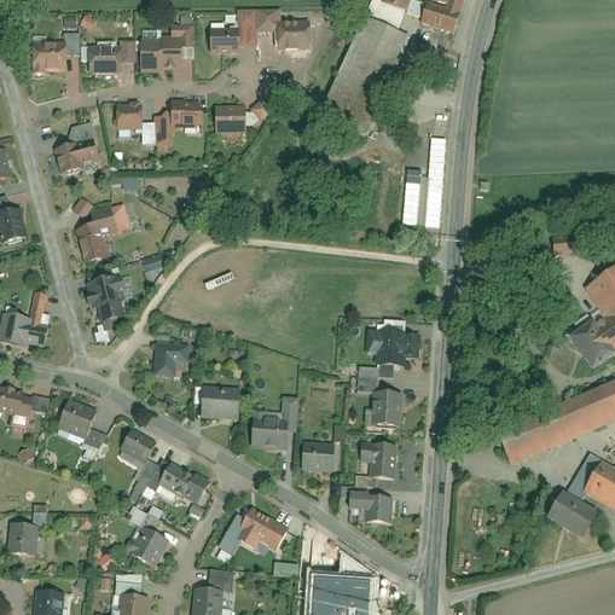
[(377,0),(376,4),(402,11),(405,0),(377,0)]
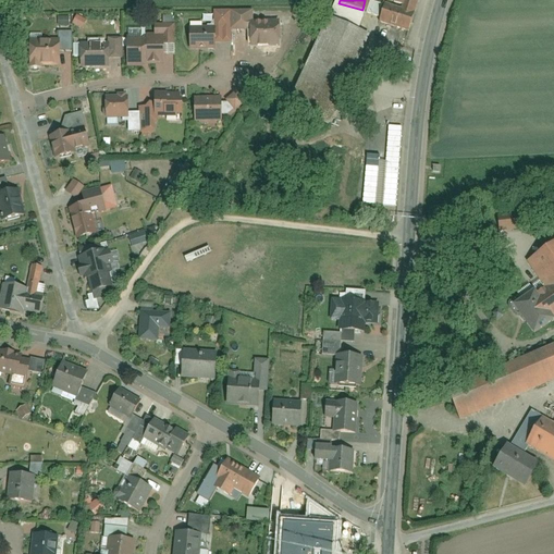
[(389,0),(389,2),(382,0),(379,0),(372,21),(405,31),(414,0),(389,0)]
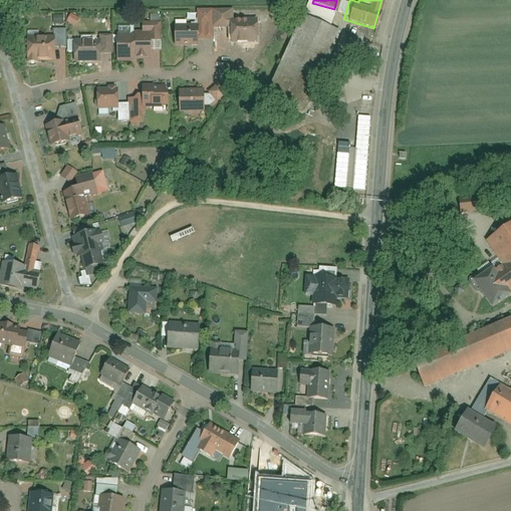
[(232,19),(232,7),(197,8),(198,22),(198,35),(213,35),(212,25),(232,24),(232,19)]
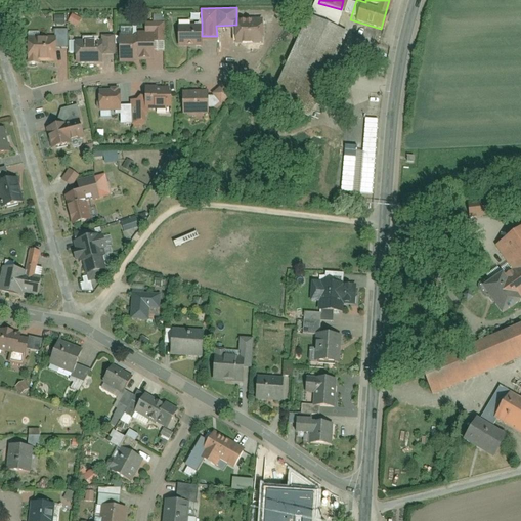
[(63,11),(53,11),(53,20),(63,20),(63,11)]
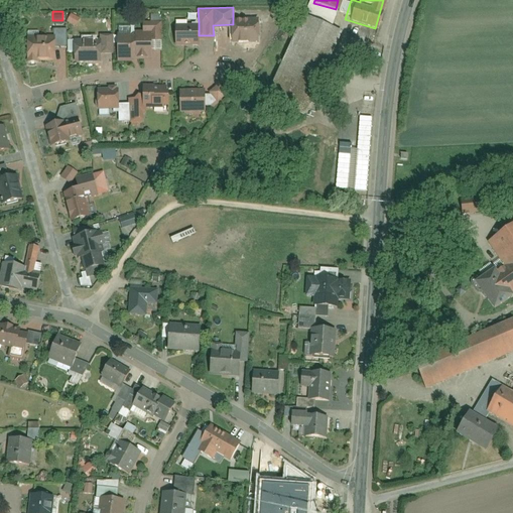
[(79,15),(71,11),(66,19),(75,23),(79,15)]
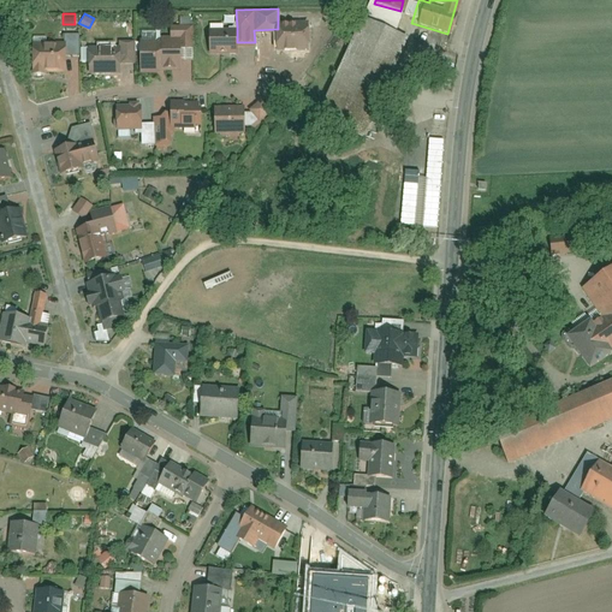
[(406,37),(364,18),(321,110),(363,130),(406,37)]
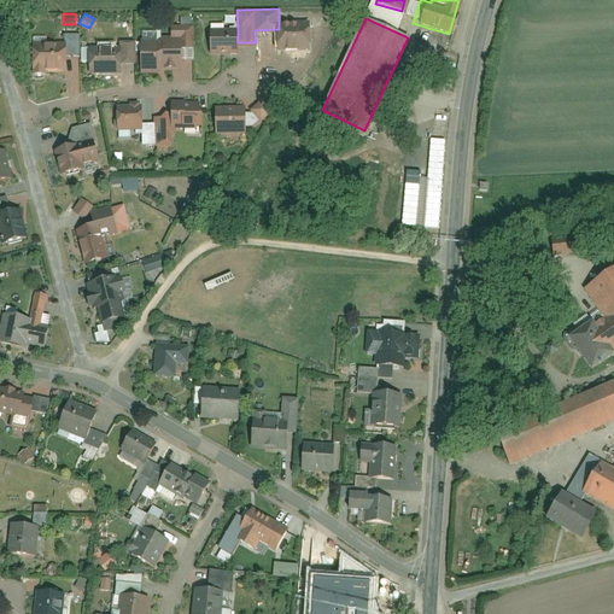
[(280,51),(310,50),(309,22),(279,23),(279,29),(280,51)]
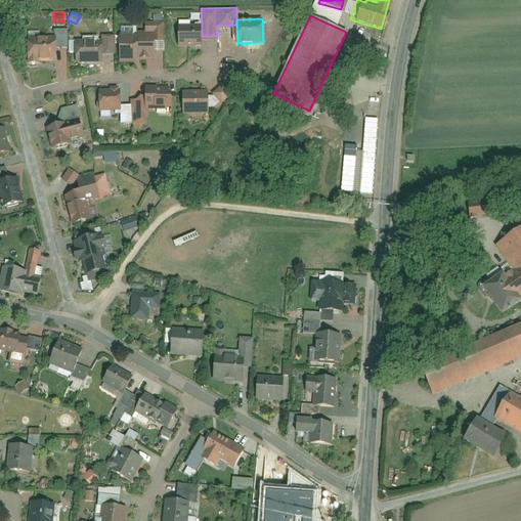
[(162,20),(145,20),(145,29),(152,29),(163,29),(162,20)]
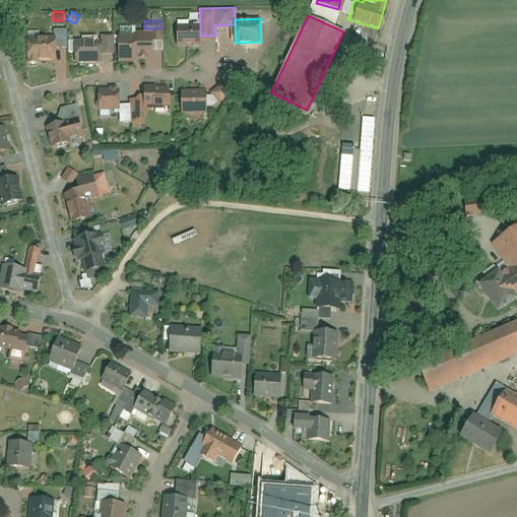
[(200,22),(178,23),(179,43),(200,43),(200,36),(200,22)]
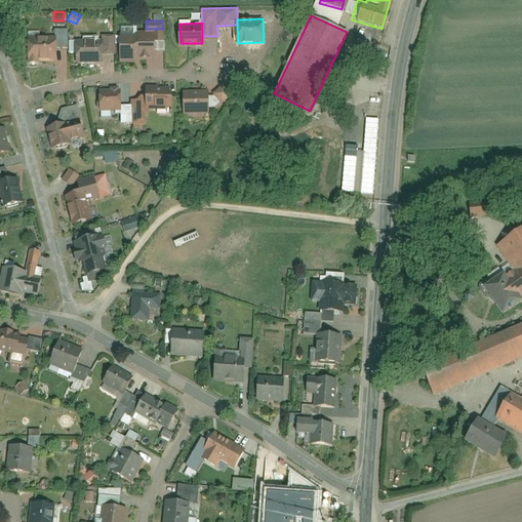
[(67,44),(67,27),(55,27),(55,40),(55,44),(67,44)]
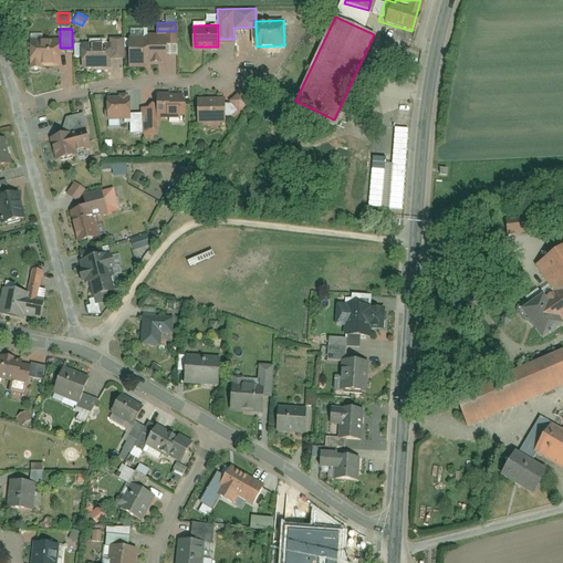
[(165,52),(164,31),(157,31),(144,32),(144,35),(145,63),(150,62),(165,62),(165,52)]
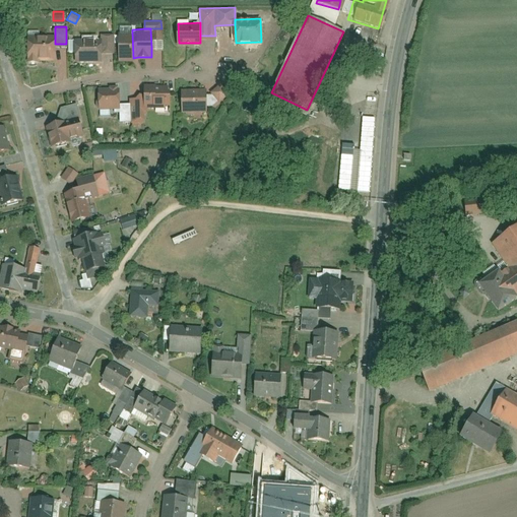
[(151,48),(162,48),(162,28),(150,28),(151,48)]
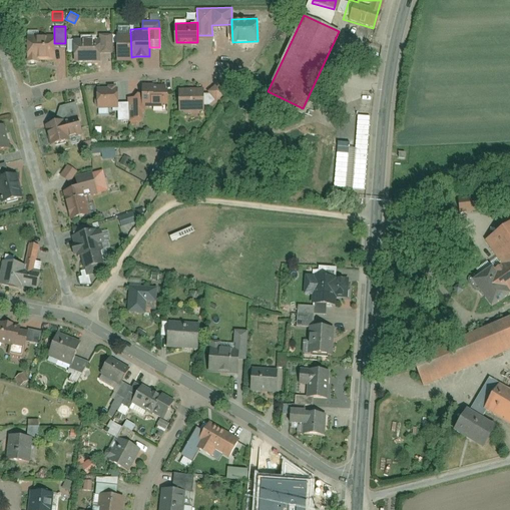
[(112,50),(111,32),(99,32),(99,36),(99,50),(112,50)]
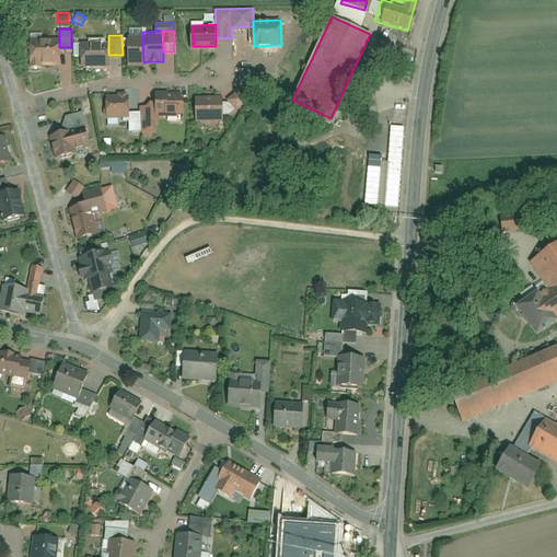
[(142,35),(125,35),(125,65),(143,65),(143,62),(142,35)]
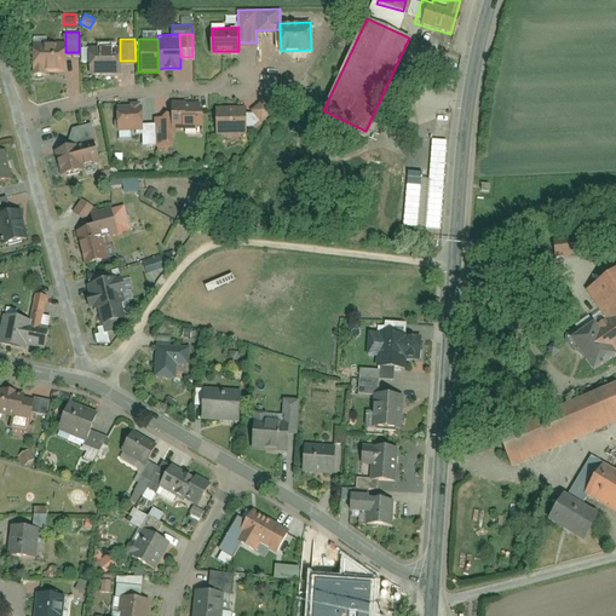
[(44,47),(34,47),(34,73),(45,73),(45,69),(65,69),(65,52),(65,47),(55,47),(55,42),(42,42),(44,47)]
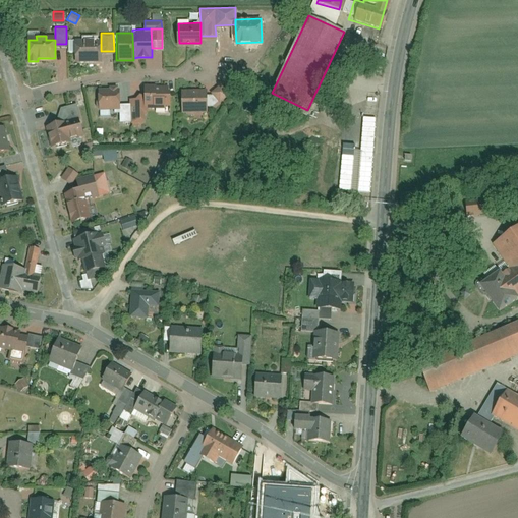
[(101,37),(75,38),(76,60),(101,60),(101,51),(101,37)]
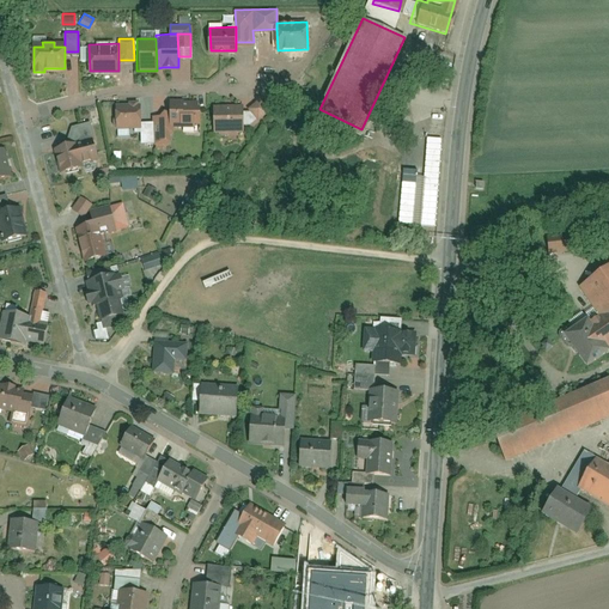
[(260,97),(248,107),(259,119),(269,108),(260,97)]
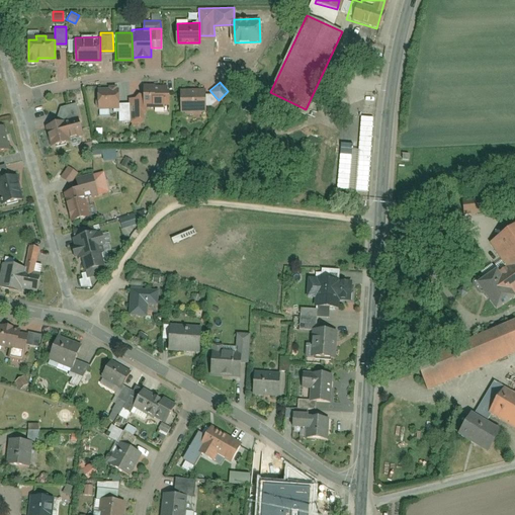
[(167,83),(144,84),(145,93),(145,106),(167,105),(167,83)]
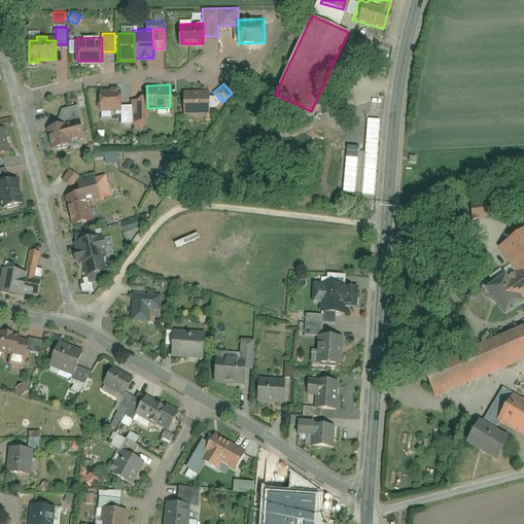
[(121,88),(99,89),(99,109),(123,109),(123,104),(121,88)]
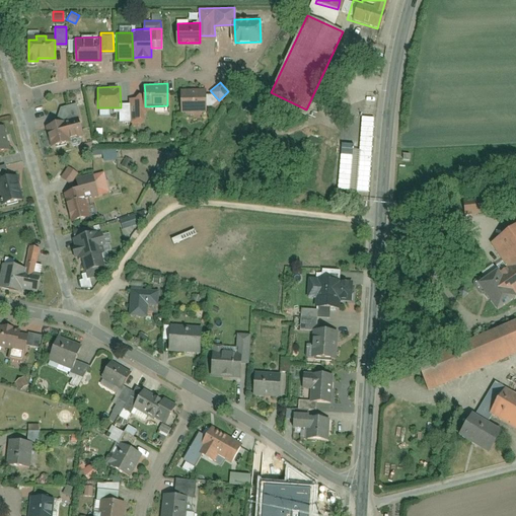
[(204,88),(180,88),(181,111),(205,109),(204,88)]
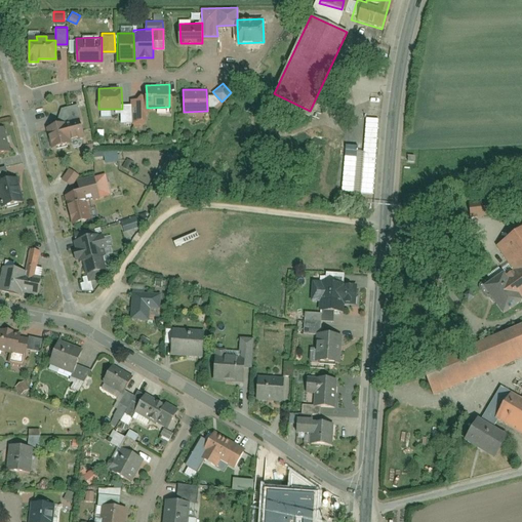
[(132,104),(132,121),(147,121),(147,108),(147,94),(132,95),(132,104)]
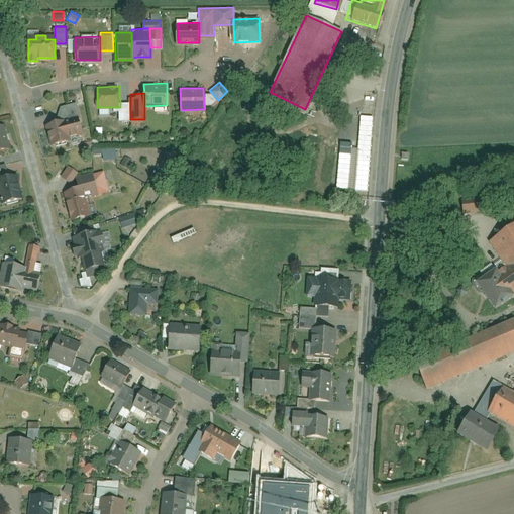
[(57,107),(61,120),(79,115),(75,102),(57,107)]
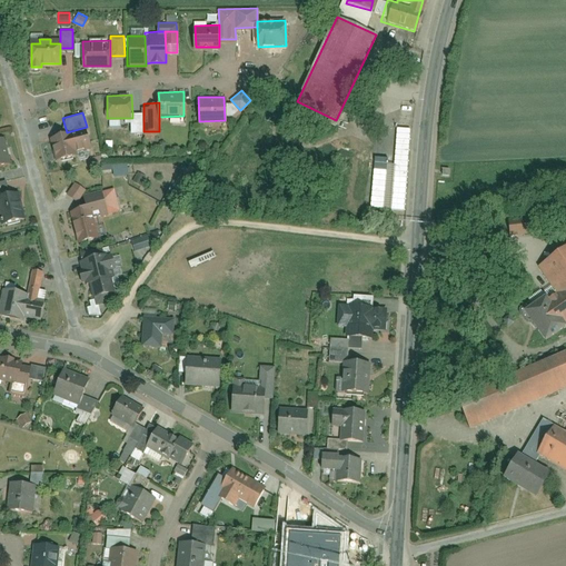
[(144,112),(132,112),(132,118),(132,132),(144,131),(144,112)]
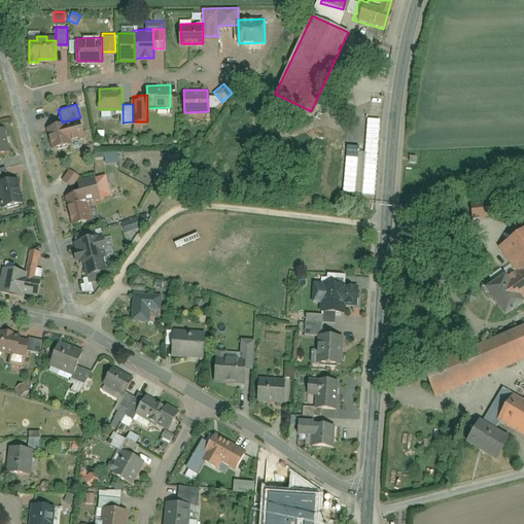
[(62,123),(46,126),(53,147),(85,139),(80,117),(62,123)]
